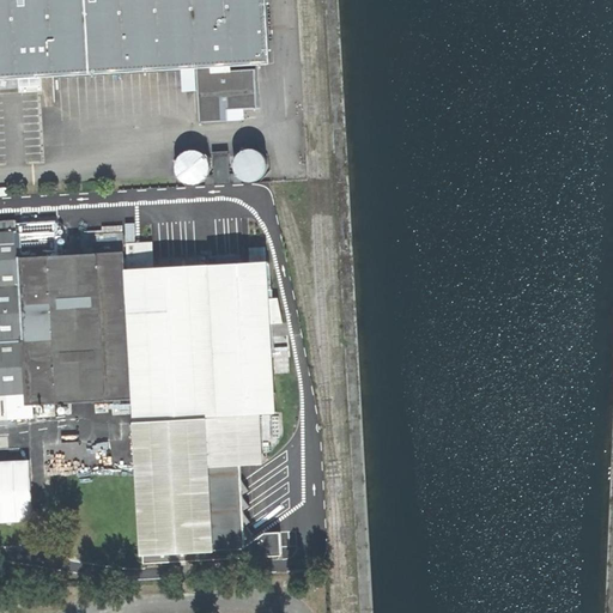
[(262,66),(269,65),(266,0),(0,0),(0,80),(196,70),(199,123),(224,122),(223,111),(255,109),(254,71),(212,73),(212,68),(262,66)]
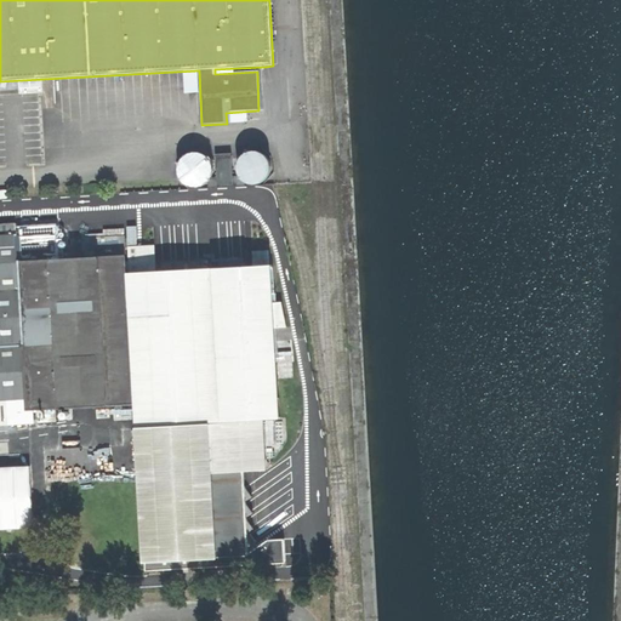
[(250,184),(254,184),(258,184),(262,182),(267,178),(269,174),(269,167),(269,163),(267,159),(263,155),(260,153),(256,152),(250,152),(246,154),(241,157),(239,161),(237,166),(237,171),(238,175),(241,180),(245,182),(250,184)]
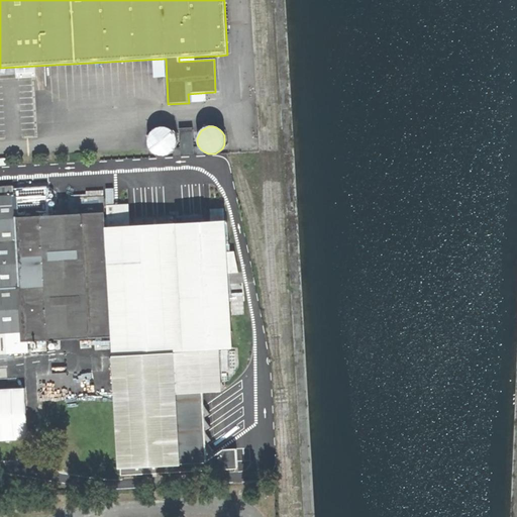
[(157,156),(162,157),(165,156),(170,154),(174,150),(176,145),(177,141),(176,136),(174,133),(170,130),(166,128),(161,127),(156,129),(151,131),(148,135),(147,140),(147,145),(149,149),(152,152),(157,156)]
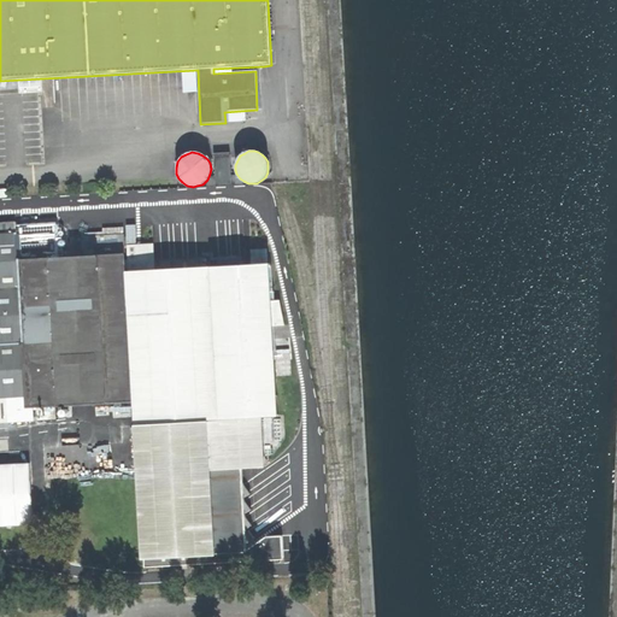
[(0,422),(27,421),(27,407),(17,258),(15,219),(0,219),(0,422)]
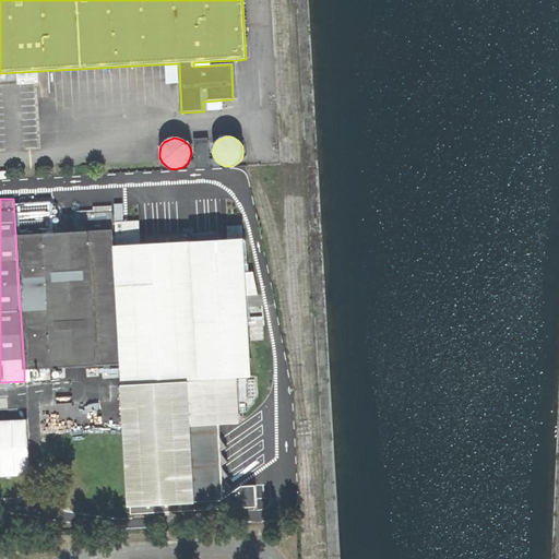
[(113,237),(110,211),(72,214),(73,230),(15,234),(24,369),(119,363),(113,244),(117,244),(117,237),(113,237)]
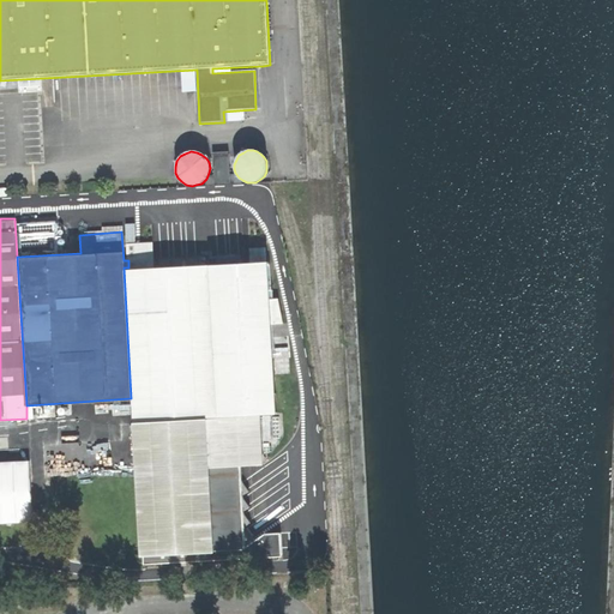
[(133,421),(276,413),(271,325),(283,324),(277,299),(270,299),(268,263),(265,263),(265,247),(250,248),(250,264),(240,264),(217,265),(198,266),(187,266),(184,266),(174,268),(170,268),(161,268),(154,269),(152,244),(127,245),(128,260),(128,268),(128,269),(125,270),(132,398),(133,421)]
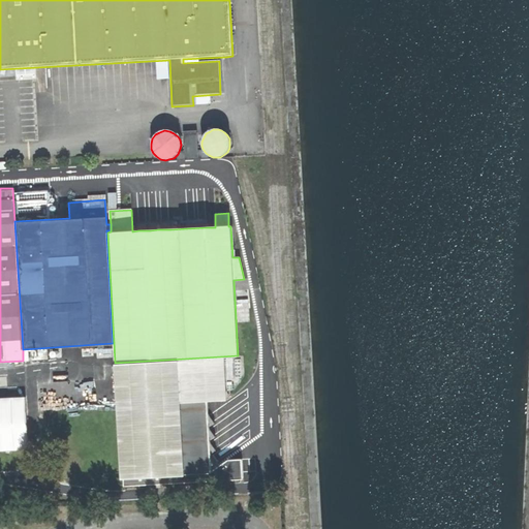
[(187,219),(187,228),(207,227),(206,218),(187,219)]
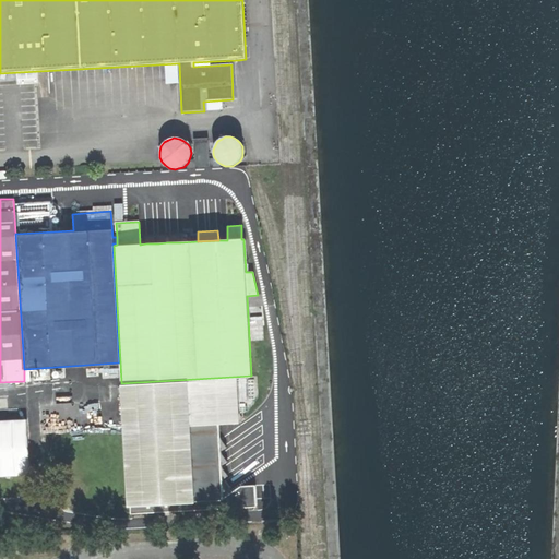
[(169,235),(170,242),(180,242),(179,234),(169,235)]
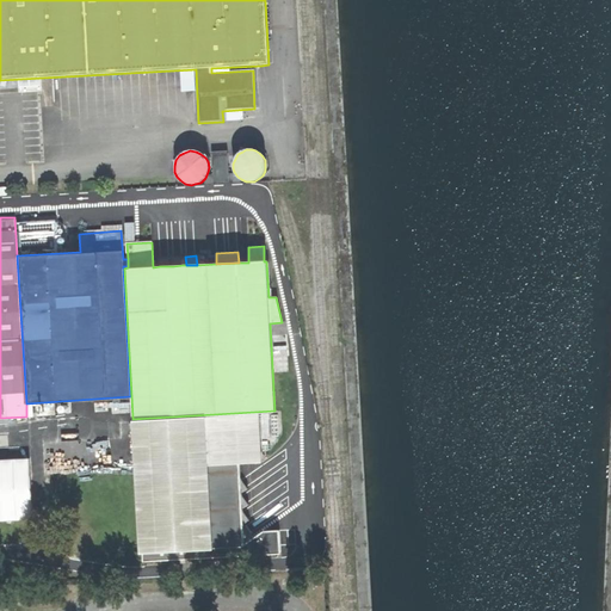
[(159,257),(160,266),(170,266),(170,257),(159,257)]
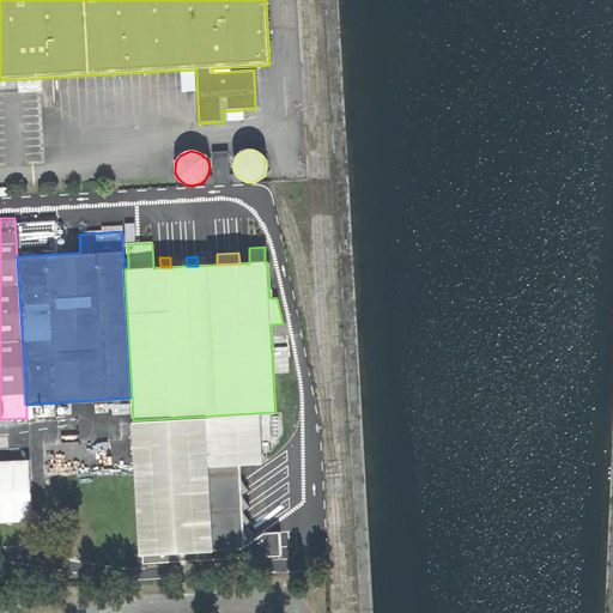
[(173,258),(174,267),(183,266),(182,258),(173,258)]
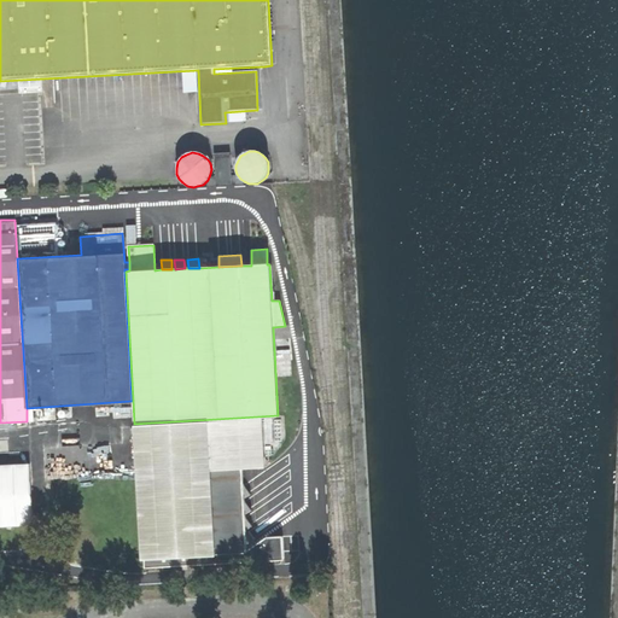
[(144,567),(283,560),(283,537),(266,537),(245,552),(245,548),(251,542),(245,531),(251,526),(244,516),(251,511),(243,500),(250,495),(243,484),(242,468),(263,467),(261,419),(136,425),(144,567)]
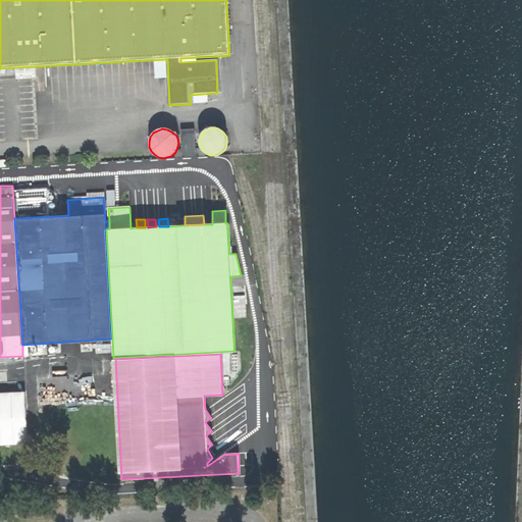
[(0,444),(28,442),(24,390),(0,392),(0,444)]
